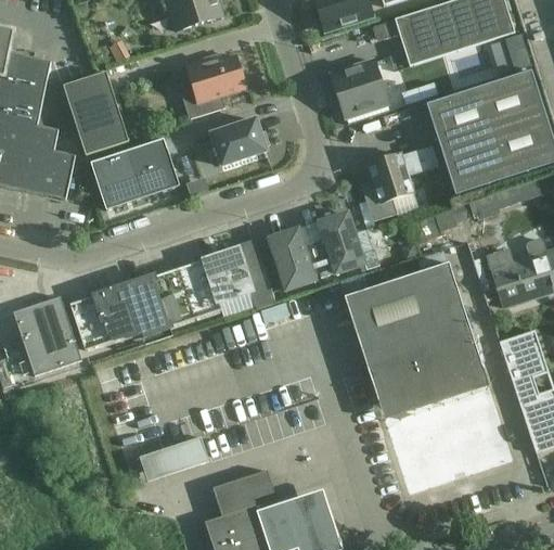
[(159,0),(163,9),(167,8),(174,28),(194,22),(194,23),(202,21),(202,20),(222,13),(218,0),(159,0)]
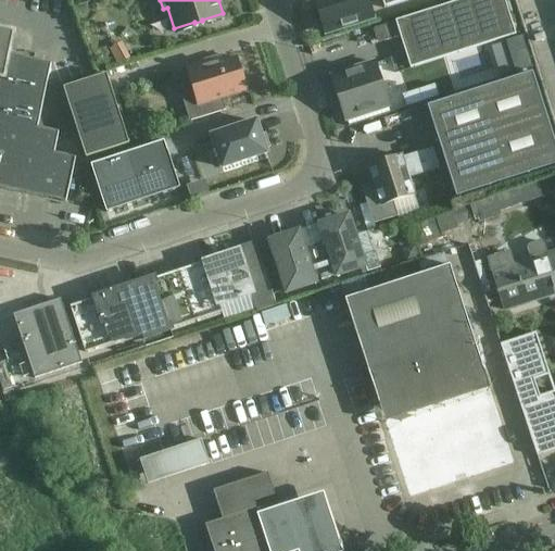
[(315,0),(316,3),(313,8),(315,15),(320,17),(325,29),(371,14),(367,0),(315,0)]
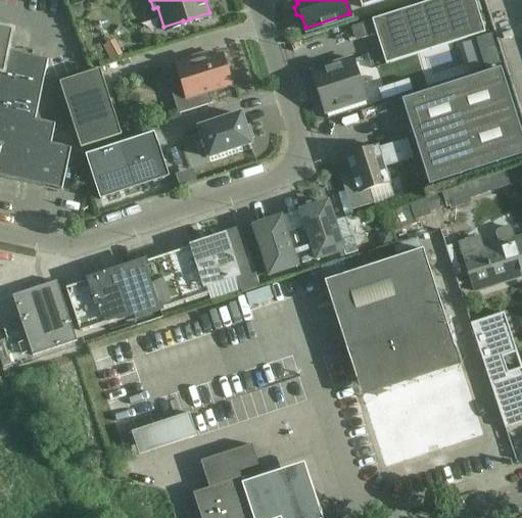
[(349,24),(353,34),(360,32),(361,35),(375,31),(384,60),(484,29),(475,0),(422,0),(371,16),(349,24)]
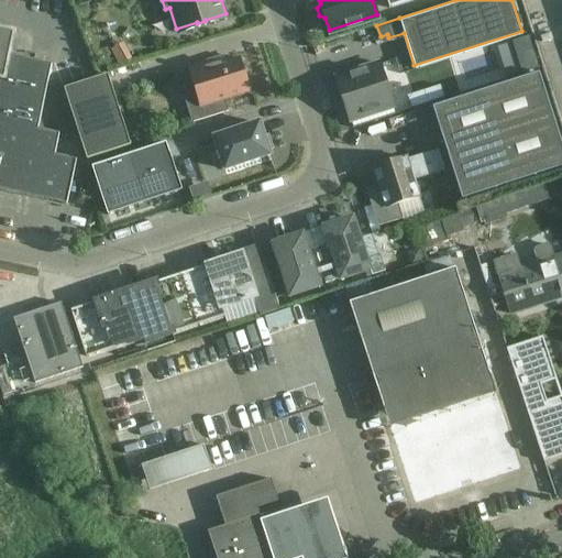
[(0,50),(8,52),(12,30),(0,26),(0,50)]
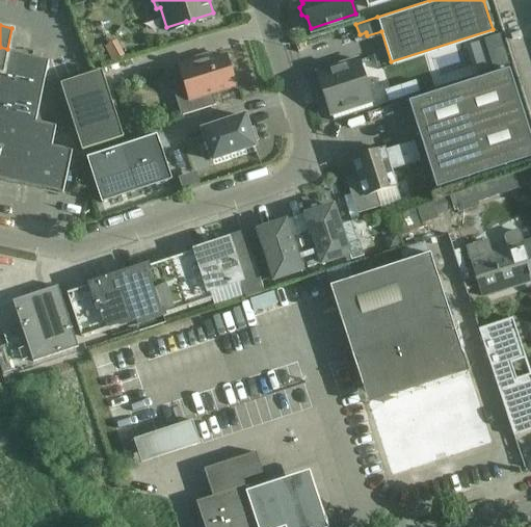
[(0,111),(34,119),(35,119),(48,57),(7,49),(0,47),(0,111)]
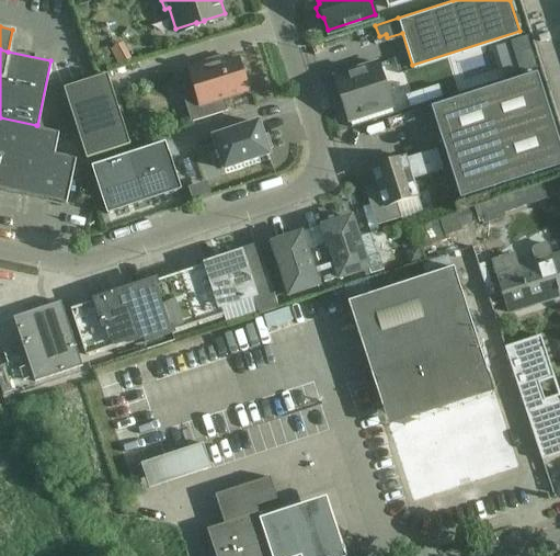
[(189,117),(189,118),(226,106),(223,95),(248,88),(237,54),(210,63),(208,57),(187,64),(193,84),(183,88),(192,116),(189,117)]
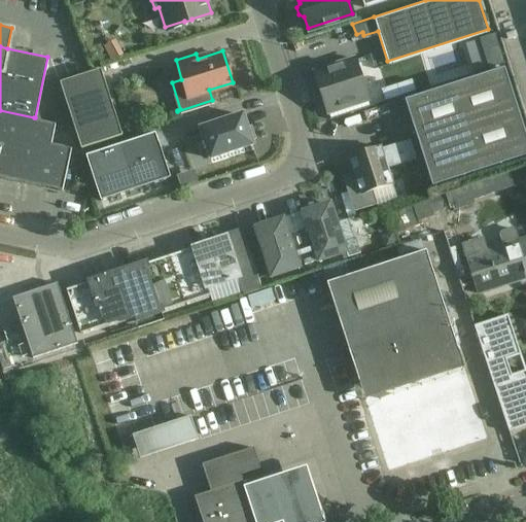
[(367,97),(354,55),(317,67),(322,80),(317,82),(326,110),(367,97)]
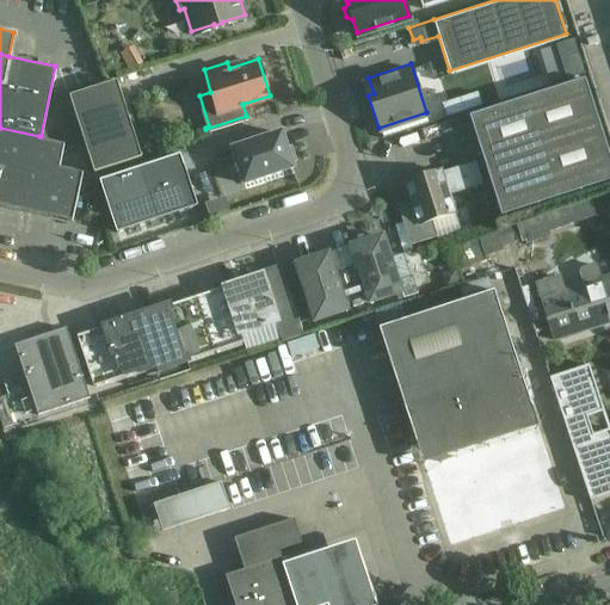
[(468,112),(500,213),(609,177),(609,158),(584,75),(468,112)]
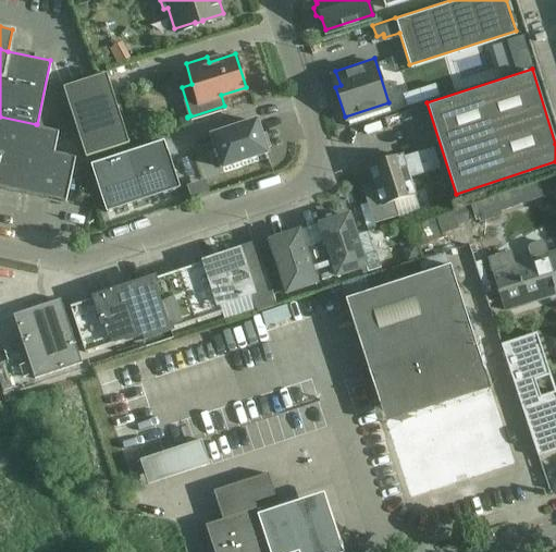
[(106,70),(62,84),(85,154),(128,139),(106,70)]
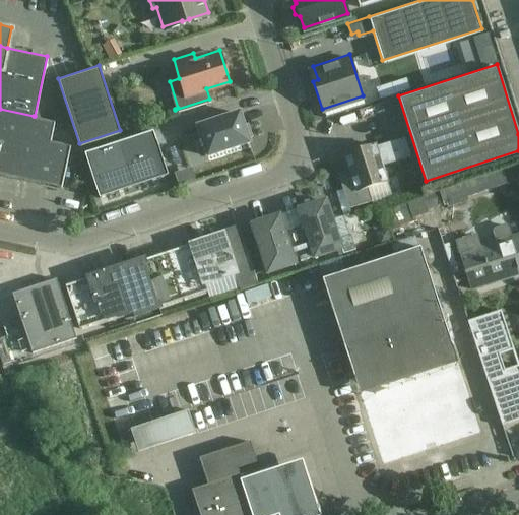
[(0,172),(61,185),(69,144),(50,139),(54,120),(35,116),(34,116),(0,109),(0,172)]
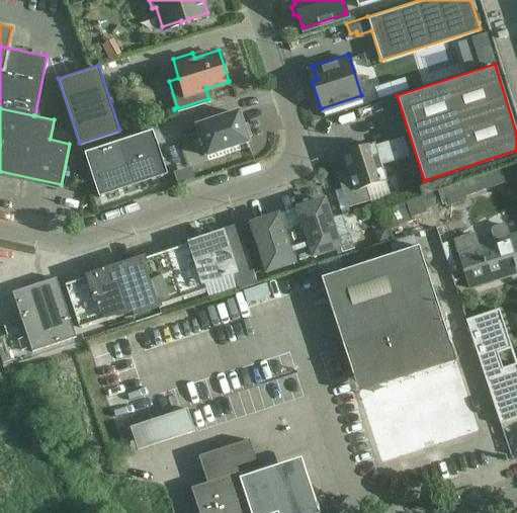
[(213,117),(196,122),(205,152),(247,139),(246,134),(250,133),(246,121),(242,122),(238,109),(223,113),(222,113),(222,114),(214,116),(213,116),(213,117)]
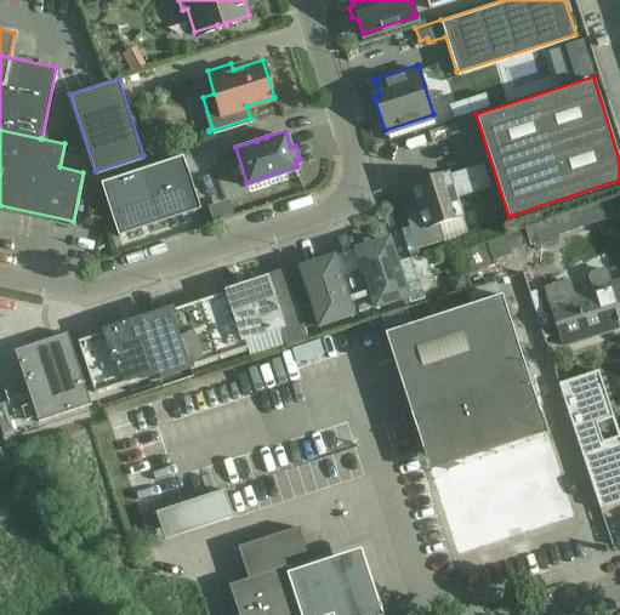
[(182,152),(101,180),(118,232),(200,205),(182,152)]
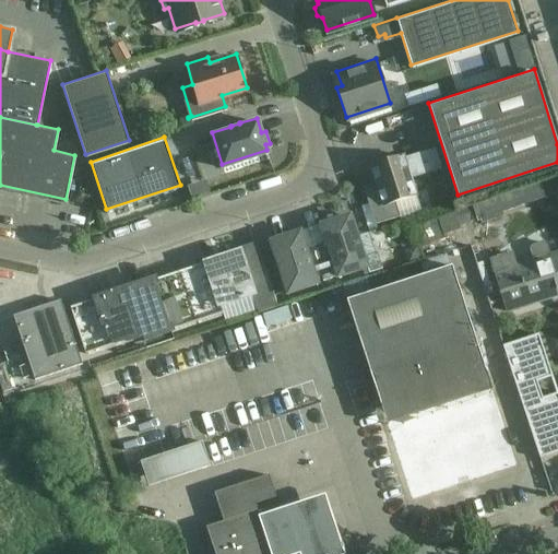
[(378,190),(366,193),(374,221),(399,213),(394,198),(415,191),(403,152),(369,163),(378,190)]
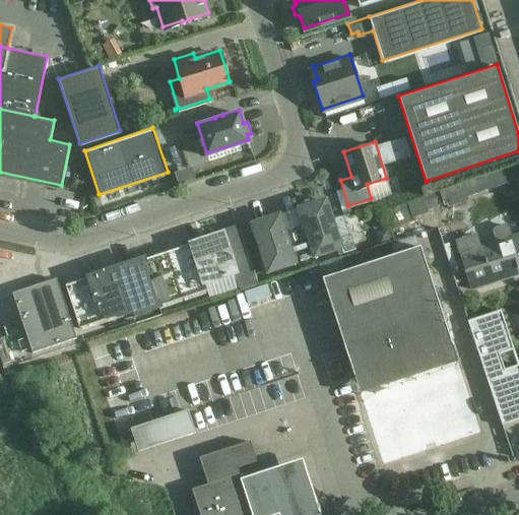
[(313,254),(340,246),(338,239),(349,235),(343,216),(332,219),(324,197),(298,206),(303,222),(289,227),(300,258),(313,253),(313,254)]
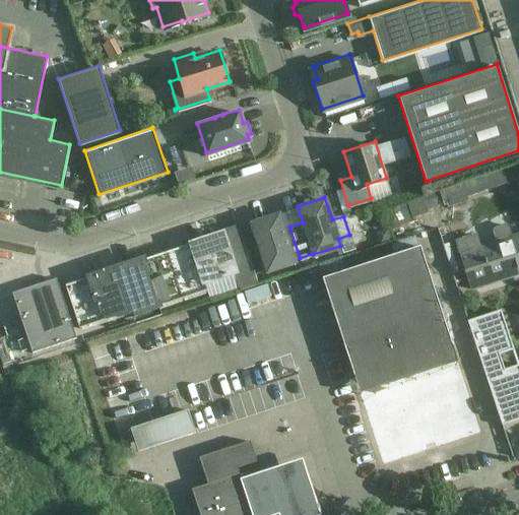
[(278,212),(251,221),(267,270),(294,261),(281,222),(287,220),(287,218),(280,220),(278,212)]
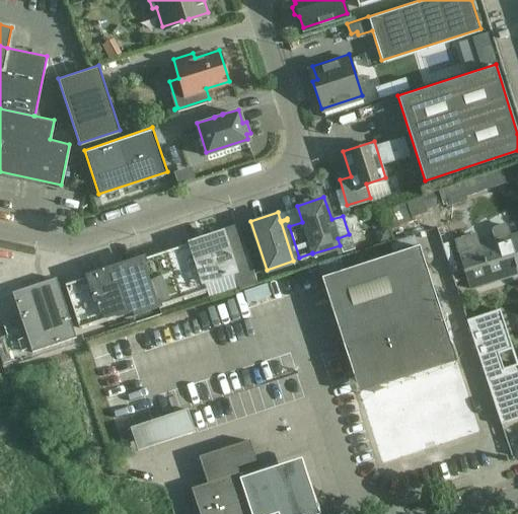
[(479,243),(457,250),(466,282),(490,275),(513,268),(514,271),(517,269),(517,231),(510,234),(506,223),(503,222),(493,225),(491,228),(495,239),(479,243)]
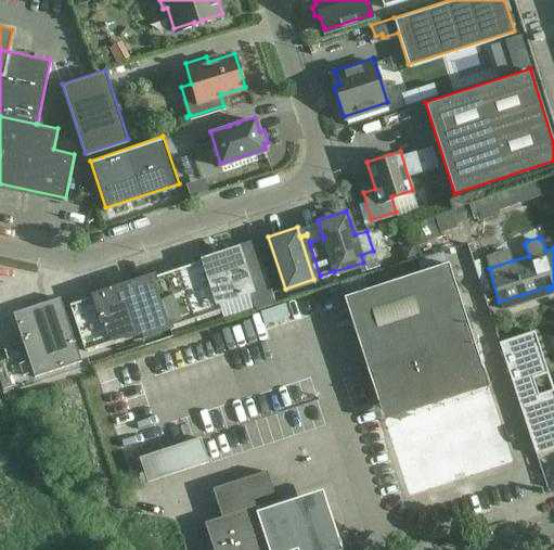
[(237,246),(204,257),(218,299),(250,289),(237,246)]
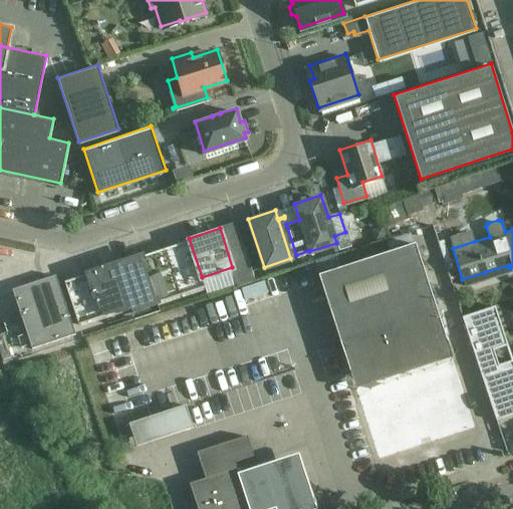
[(189,238),(165,246),(179,292),(204,284),(202,277),(189,238)]
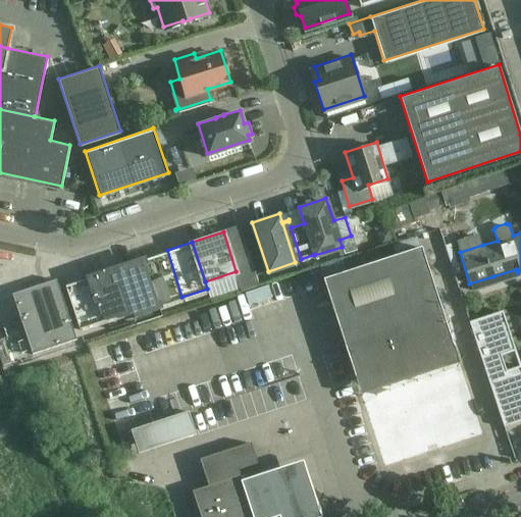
[(322,277),(383,463),(481,430),(421,245),(322,277)]
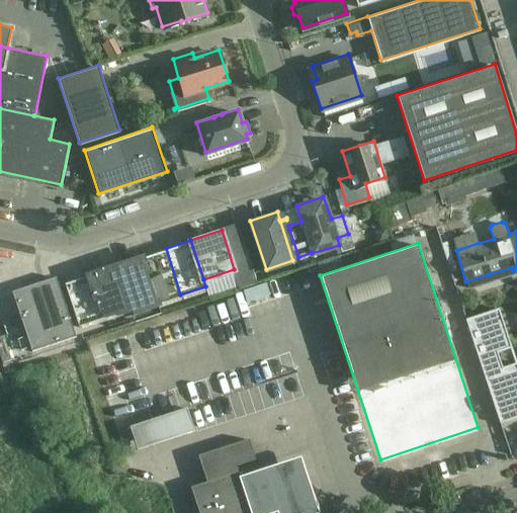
[(166,248),(142,256),(156,303),(180,294),(166,248)]
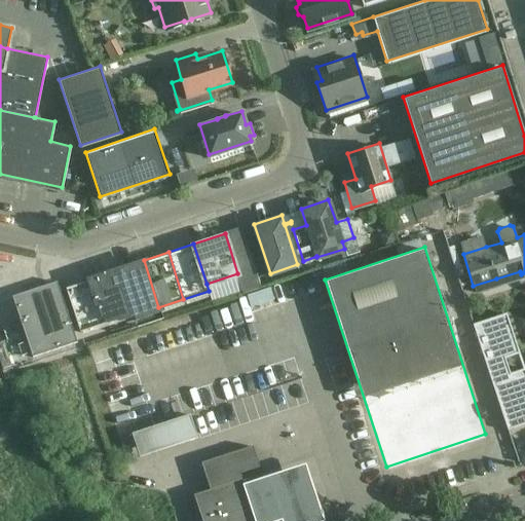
[(144,260),(119,268),(133,311),(134,315),(158,307),(144,260)]
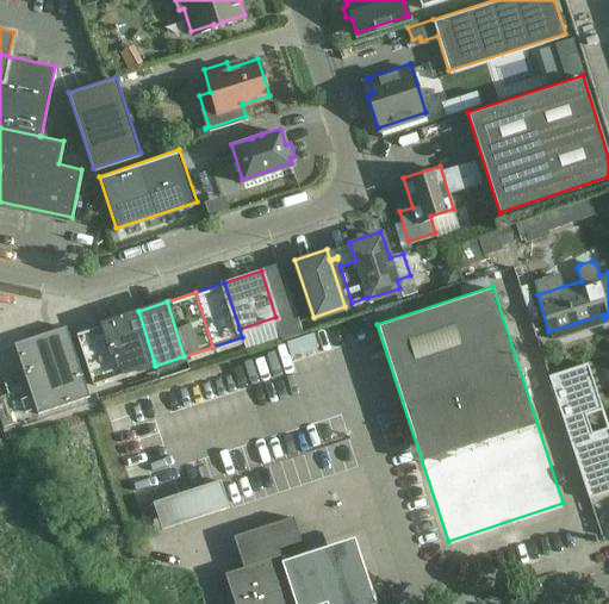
[(138,311),(107,322),(123,372),(154,361),(138,311)]
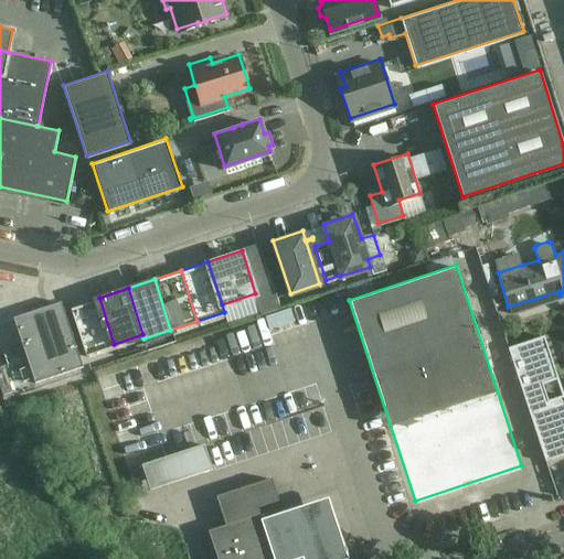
[(114,344),(99,298),(71,307),(85,353),(114,344)]
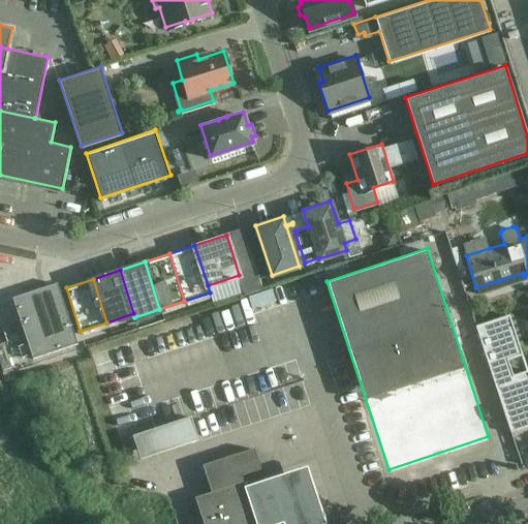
[(76,341),(57,280),(11,296),(32,356),(76,341)]
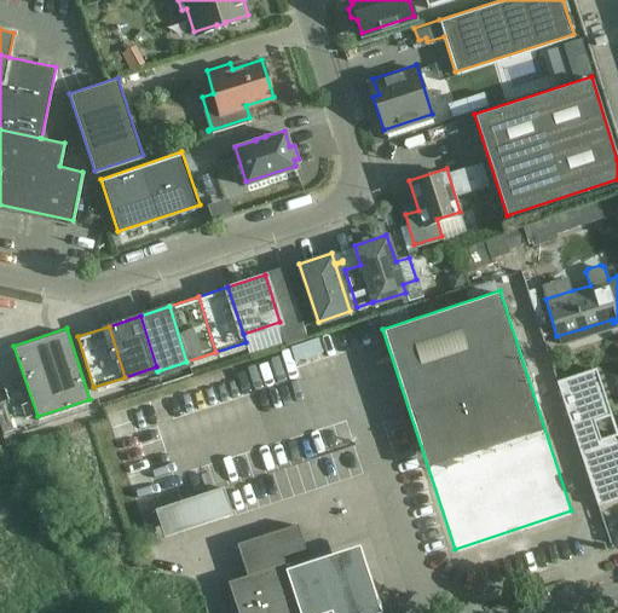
[(610,415),(612,415),(595,365),(555,379),(596,502),(617,495),(617,433),(617,429),(614,431),(614,432),(600,437),(594,418),(610,414),(610,415)]
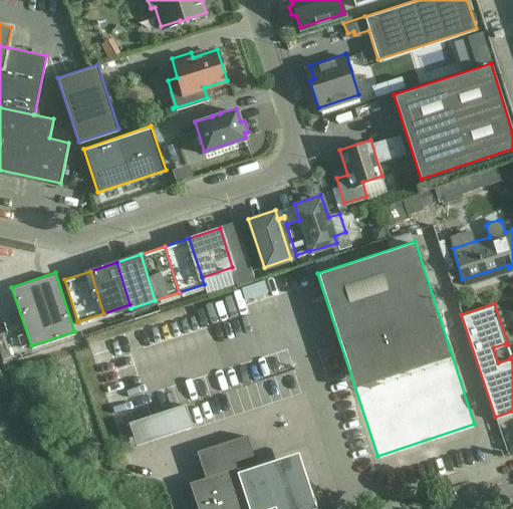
[(250,508),(236,465),(234,460),(253,454),(246,433),(196,450),(205,476),(189,481),(197,508),(250,508)]
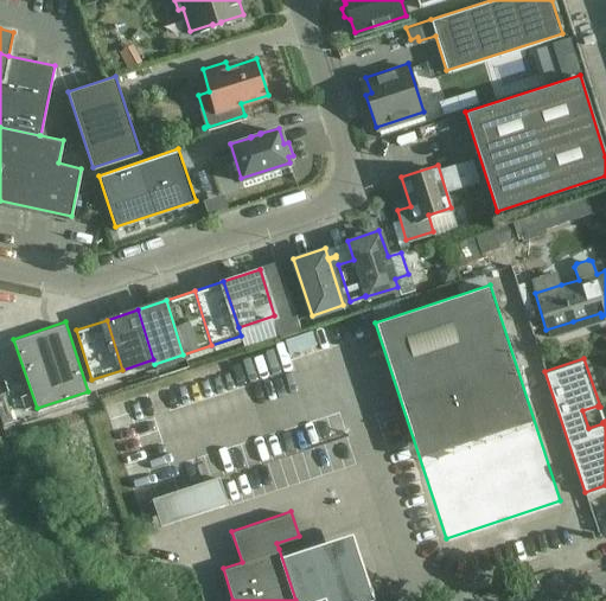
[(369,600),(376,599),(353,531),(280,555),(295,600),(313,600),(325,598),(326,600),(369,600)]
